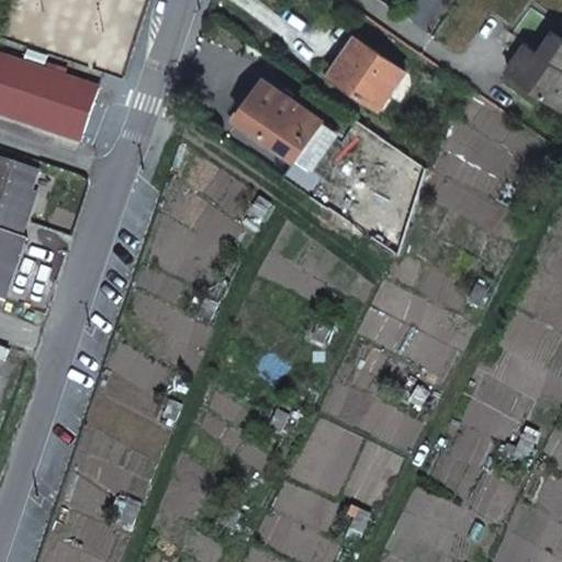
[(525,52),(509,74),(561,111),(561,110),(561,37),(552,32),(539,51),(534,58),(525,52)]
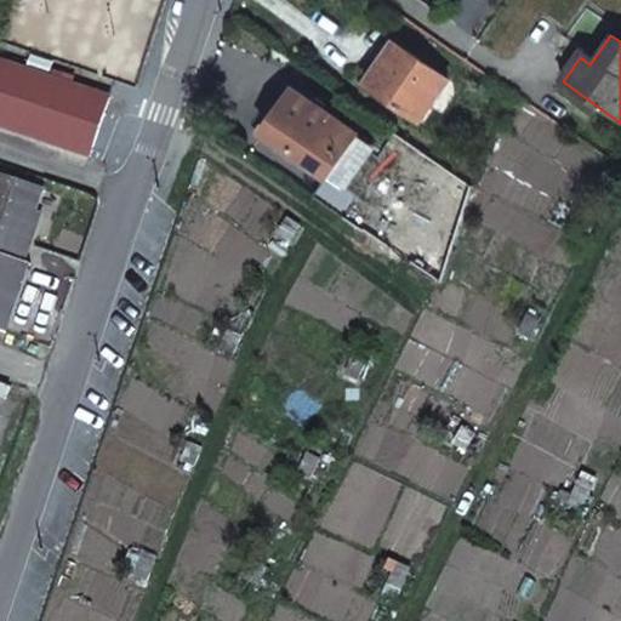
[(396,41),(368,84),(420,121),(449,80),(396,41)]
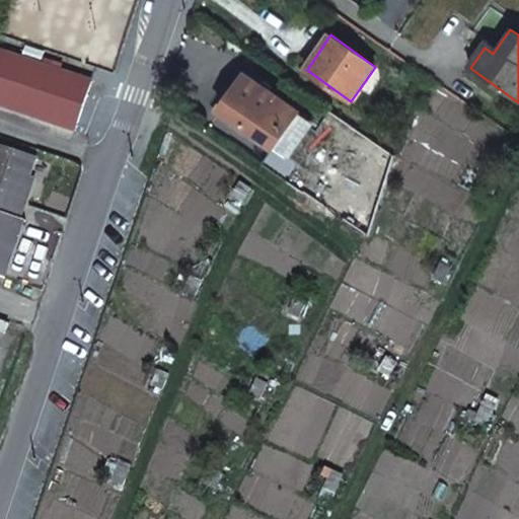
[(498,47),(489,42),(485,48),(493,54),(498,47)]
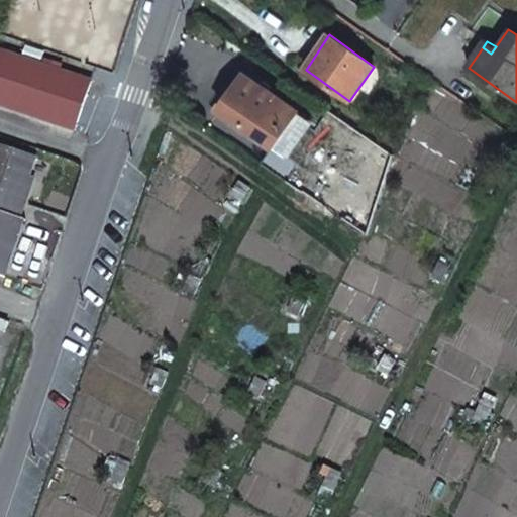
[(0,105),(75,130),(83,107),(91,82),(0,50),(0,105)]
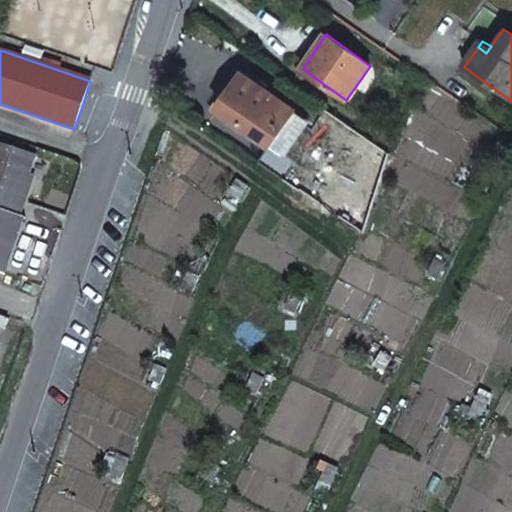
[(242,74),(217,109),(270,146),(283,155),(308,121),(295,110),(242,74)]
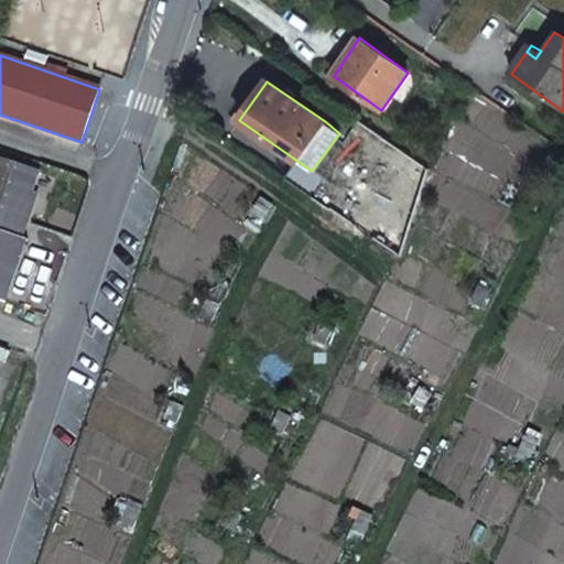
[(0,216),(21,224),(39,172),(0,159),(0,216)]
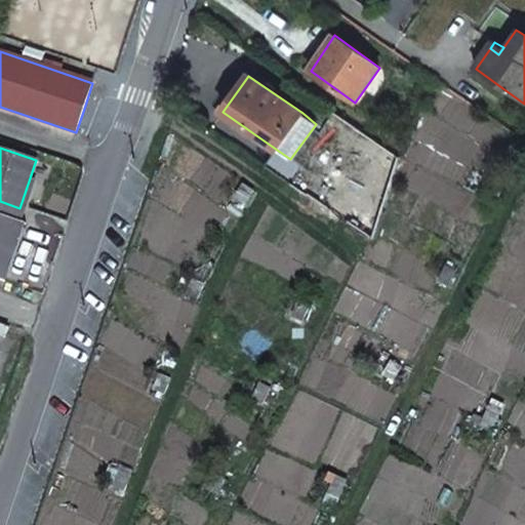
[(290,159),(277,150),(268,163),(291,180),(300,167),(290,159)]
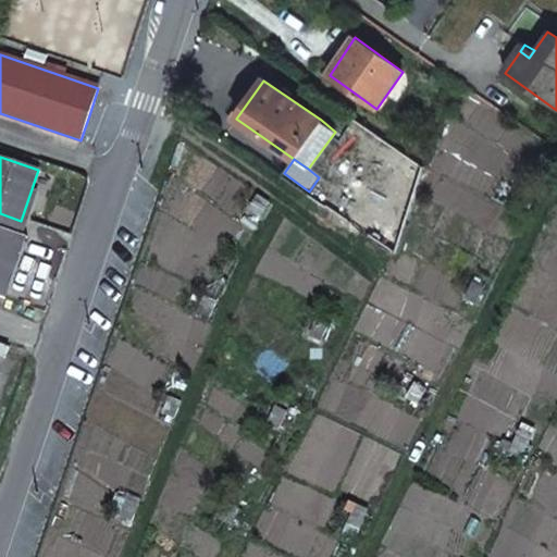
[(0,296),(7,299),(27,236),(16,233),(21,221),(0,213),(0,296)]
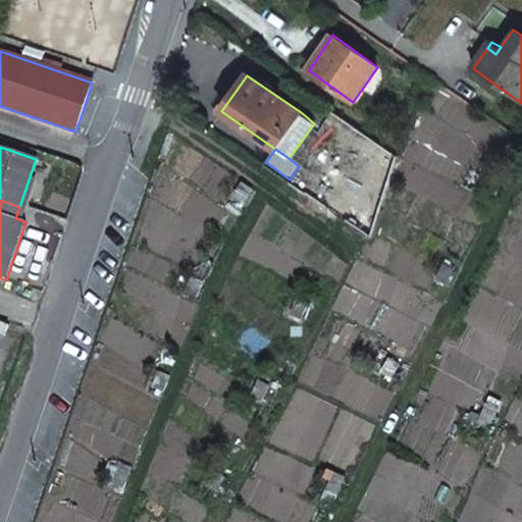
[(0,322),(0,333),(6,335),(9,325),(0,322)]
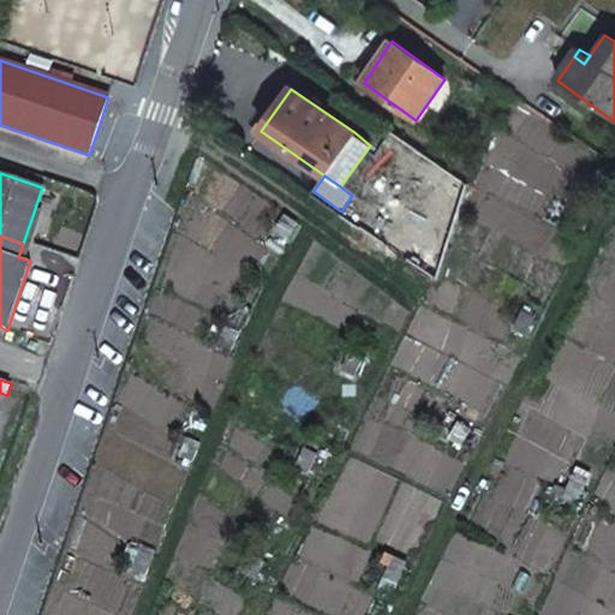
[(460,423),(451,441),(461,447),(471,430),(460,423)]
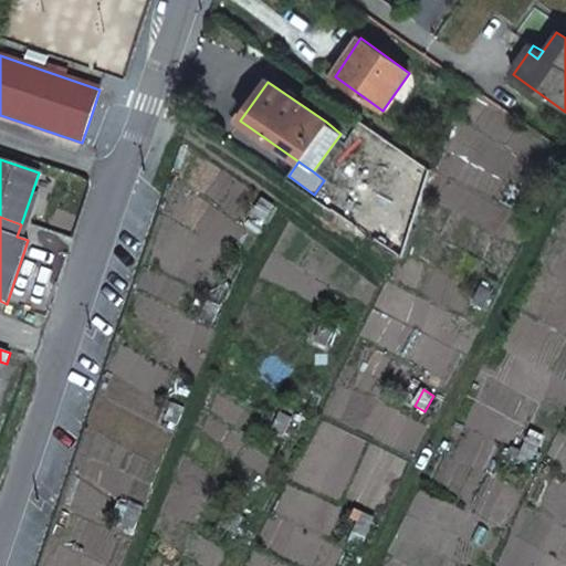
[(526,444),(519,461),(530,467),(537,449),(526,444)]
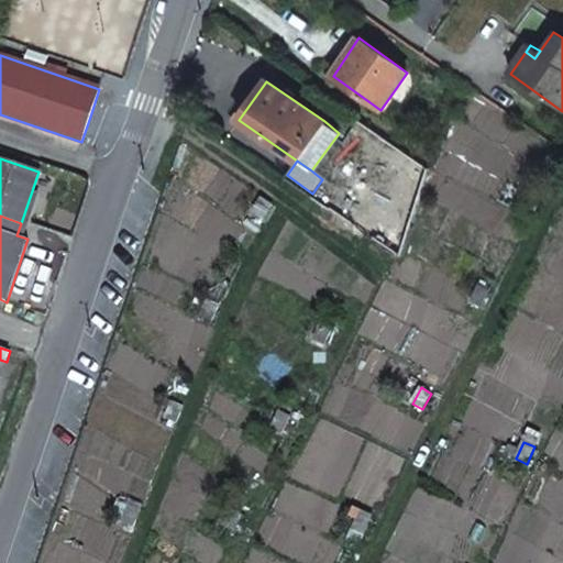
[(360,515),(353,531),(364,536),(371,519),(360,515)]
